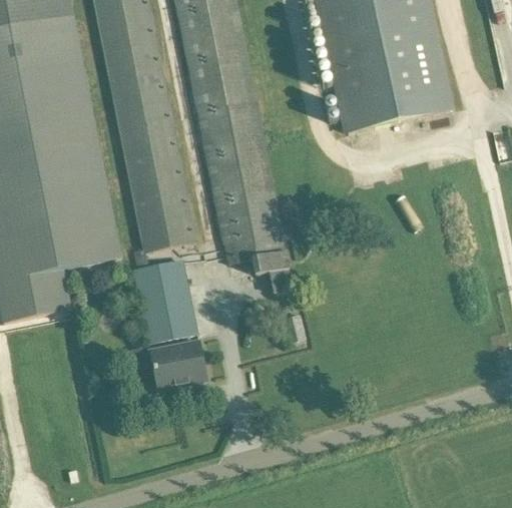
[(0,305),(3,322),(70,309),(63,269),(121,257),(117,236),(73,13),(70,0),(0,0),(0,305)]
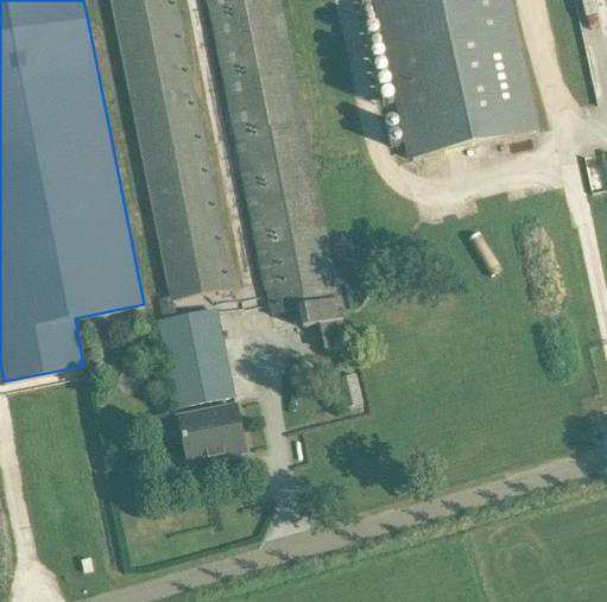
[(162,312),(175,310),(172,299),(233,287),(176,0),(109,0),(169,295),(158,297),(162,312)]
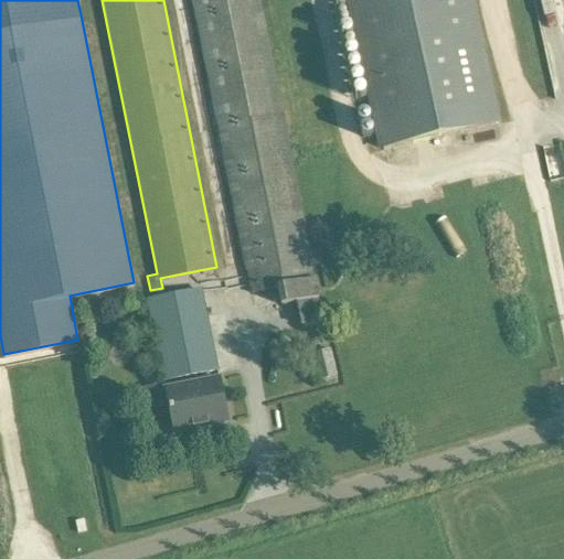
[(277,285),(280,302),(297,299),(301,322),(325,318),(314,262),(322,261),(318,244),(310,246),(261,0),(192,0),(246,268),(251,289),(277,285)]
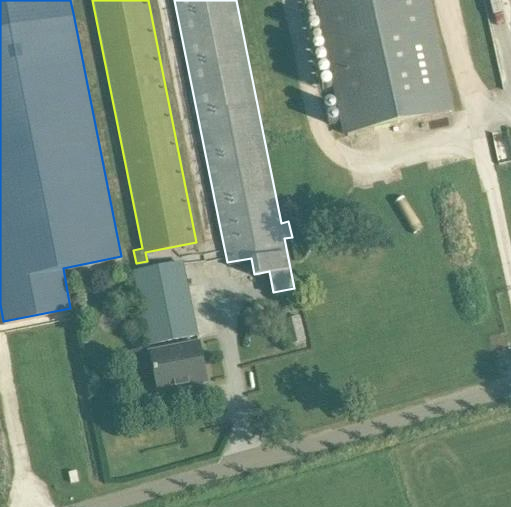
[(313,0),(343,132),(454,108),(429,0),(313,0)]
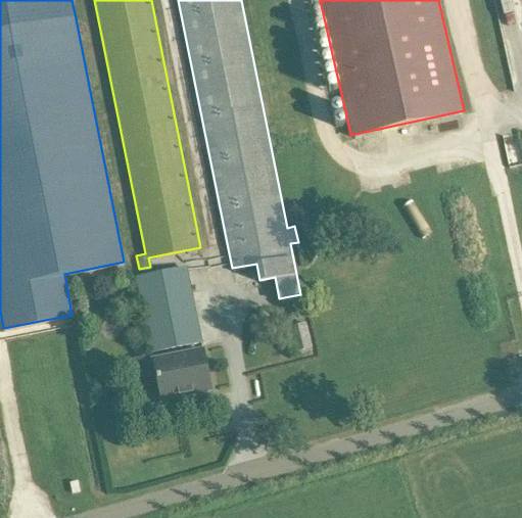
[(151,348),(201,338),(187,266),(138,275),(151,348)]
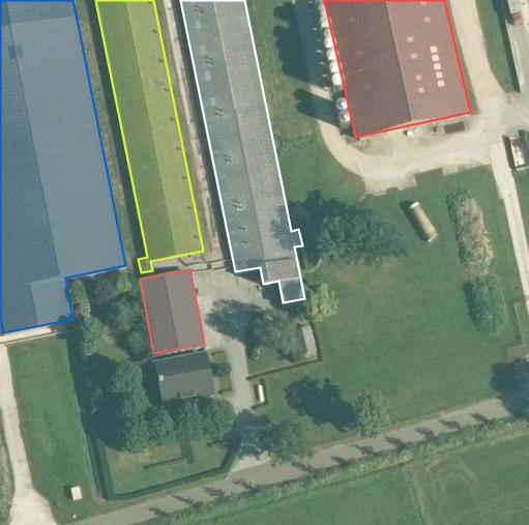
[(309,324),(306,314),(293,317),(295,327),(292,328),(298,353),(317,349),(311,323),(309,324)]
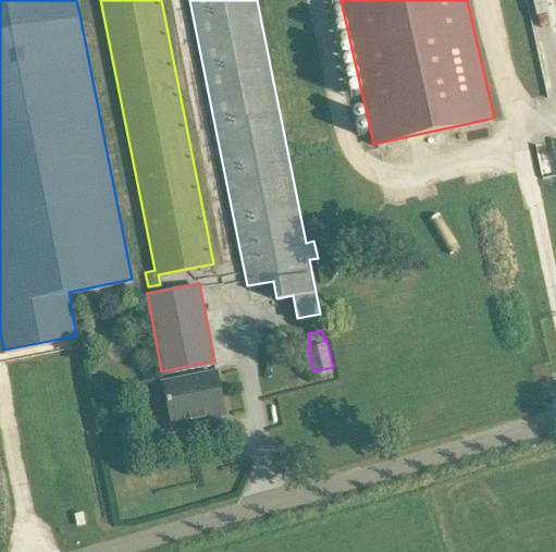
[(172,422),(225,413),(217,370),(163,380),(172,422)]
